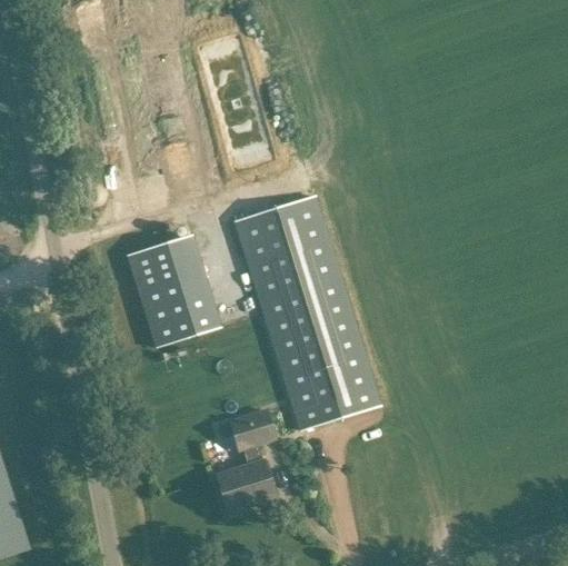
[(312,195),(256,212),(235,220),(299,429),(378,404),(371,384),(312,195)]
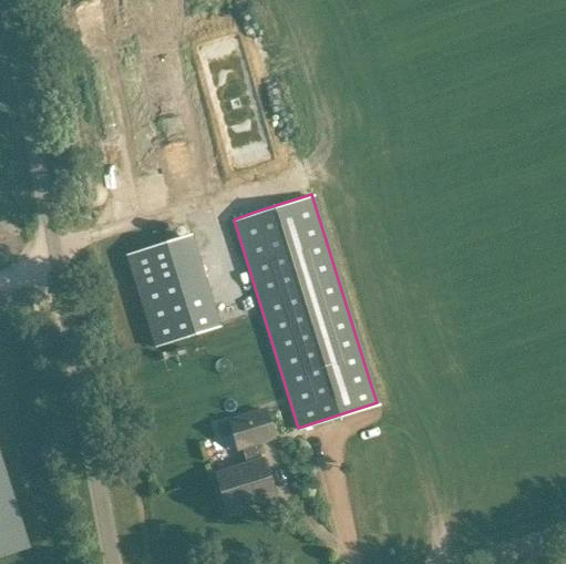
[(217,325),(189,233),(126,253),(154,344),(217,325)]
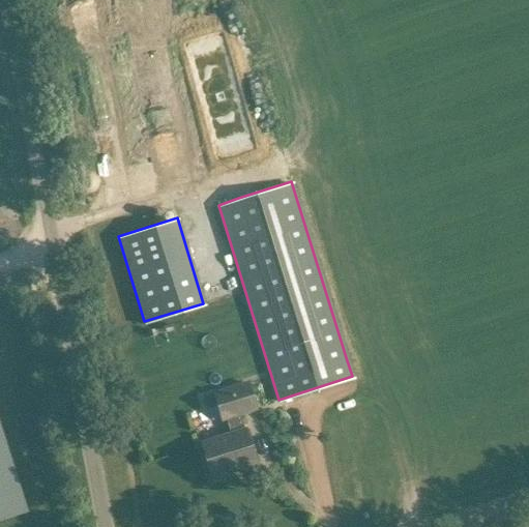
[(201,441),(211,475),(255,461),(239,412),(256,407),(247,380),(213,391),(222,417),(225,416),(230,432),(201,441)]
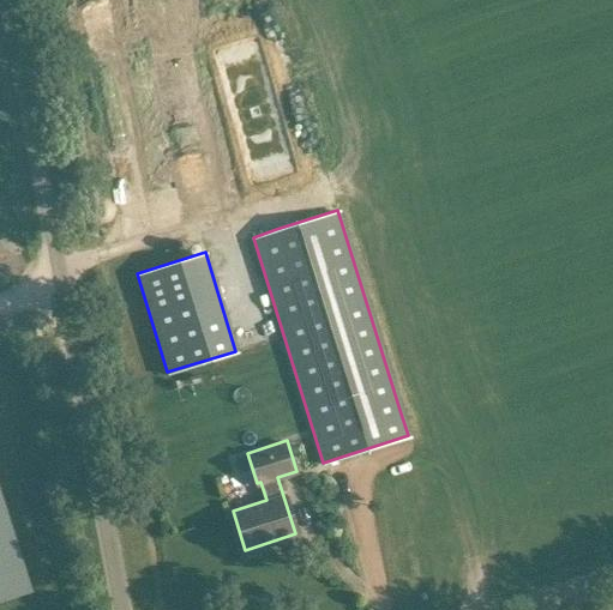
[(0,602),(31,592),(0,493),(0,602)]
